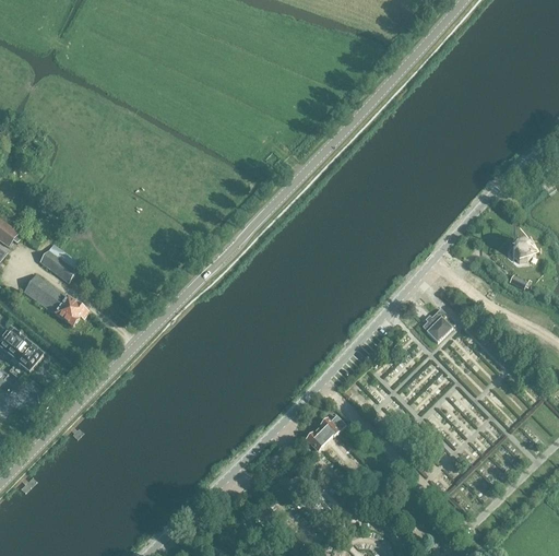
[(16,236),(20,232),(0,217),(0,239),(9,246),(13,239),(18,243),(20,238),(16,236)]
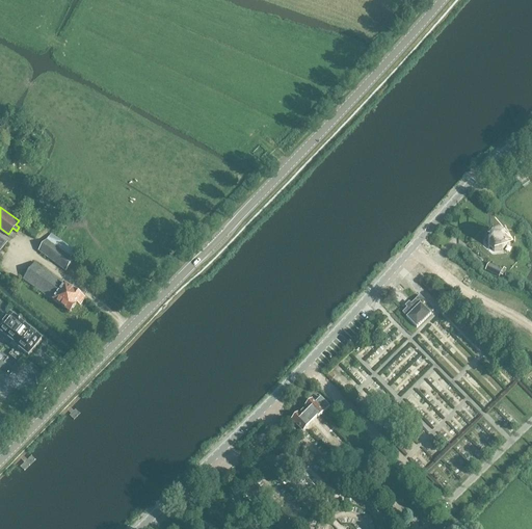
[(494,248),(502,248),(507,242),(507,234),(501,229),(493,229),(487,235),(487,236),(484,239),(487,241),(487,243),(494,248)]
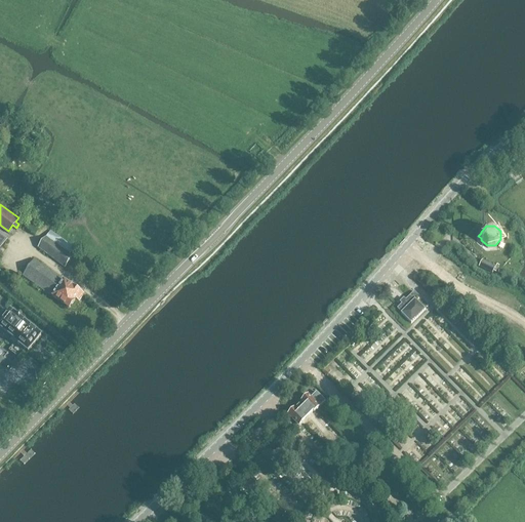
[(38,246),(65,266),(72,254),(69,252),(74,246),(50,229),(38,246)]
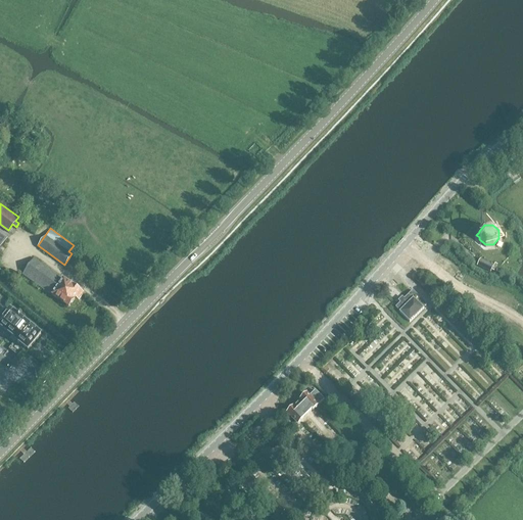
[(79,297),(83,291),(80,289),(80,286),(76,284),(74,284),(63,277),(62,279),(60,278),(61,276),(62,276),(34,255),(22,272),(50,292),(50,291),(52,293),(68,305),(74,298),(76,295),(79,297)]
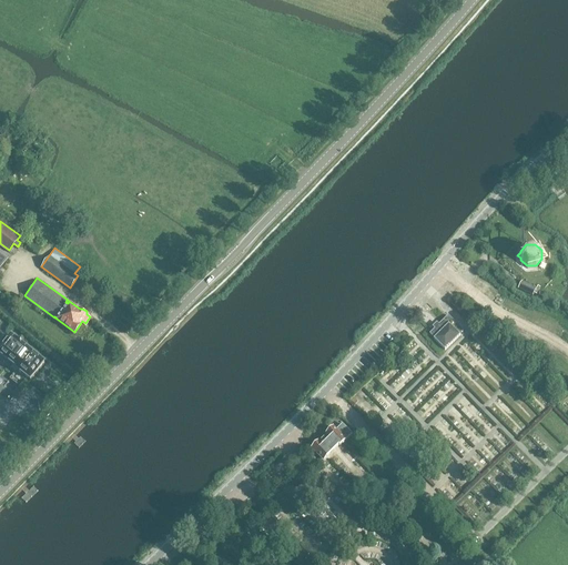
[(517,286),(533,293),(535,290),(537,285),(521,278),(517,286)]
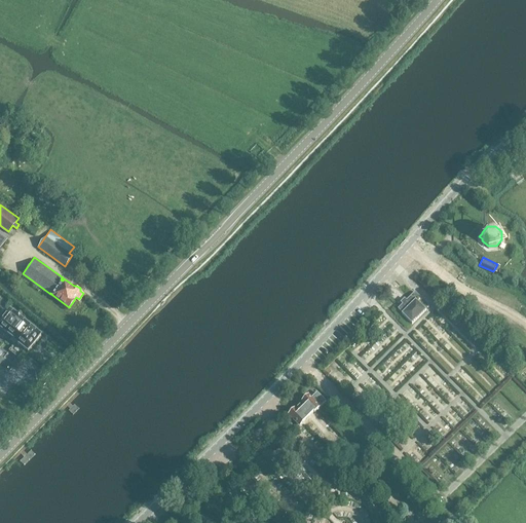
[(402,302),(402,303),(398,307),(402,310),(401,311),(412,322),(426,307),(425,307),(429,303),(415,290),(406,298),(405,296),(401,300),(402,302)]
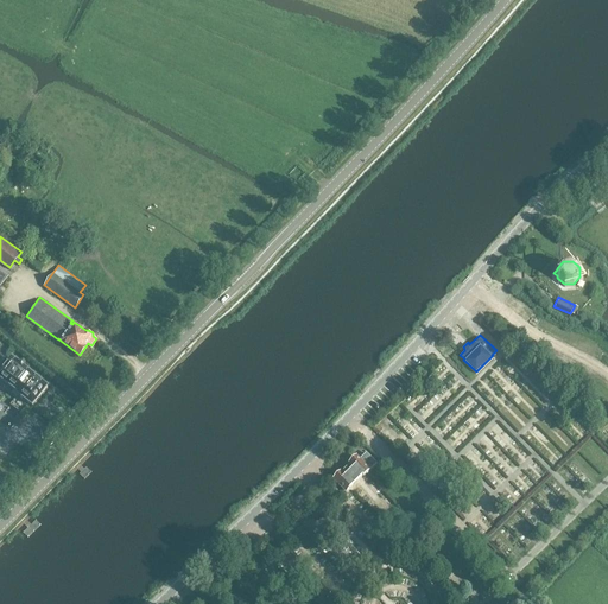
[(6,357),(0,364),(0,369),(1,372),(0,373),(0,374),(4,377),(17,387),(20,389),(18,393),(29,401),(29,402),(32,405),(48,387),(17,362),(12,358),(11,361),(6,357)]
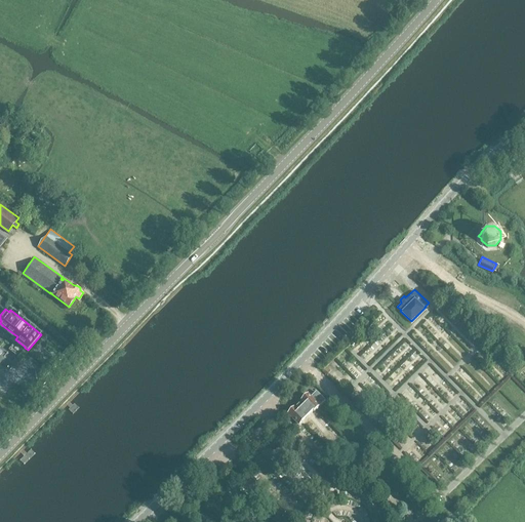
[(313,410),(324,399),(316,390),(310,396),(307,393),(300,399),(300,400),(294,407),(293,406),(287,412),(297,423),(312,409),(313,410)]
